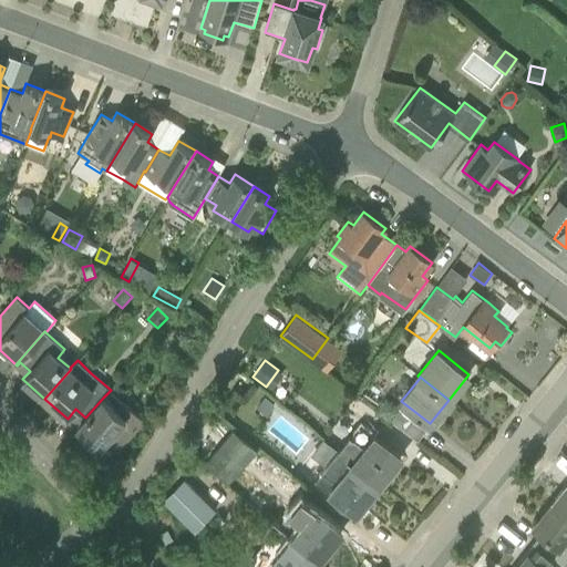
[(267,415),(276,404),(266,397),(257,408),(267,415)]
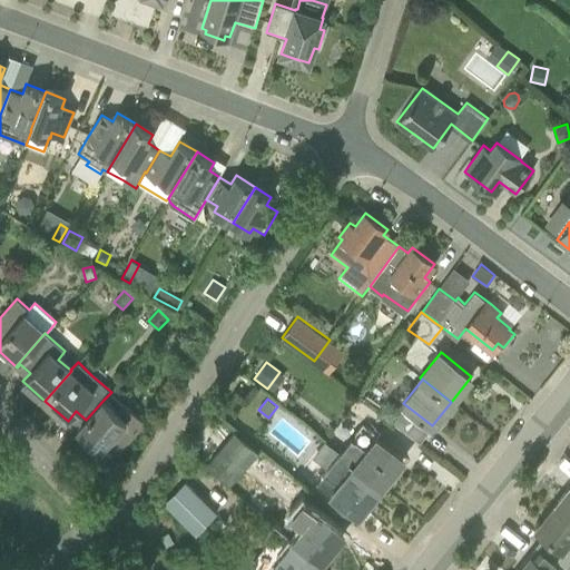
[(104,400),(86,420),(82,424),(78,430),(100,450),(108,440),(119,450),(145,422),(125,404),(118,412),(104,400)]
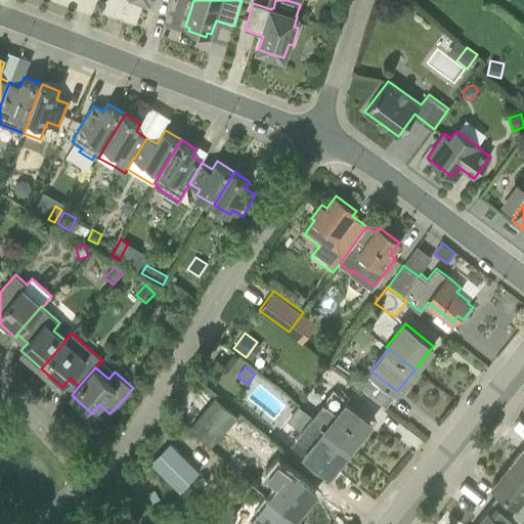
[(202,388),(208,381),(200,374),(194,380),(193,381),(202,388)]
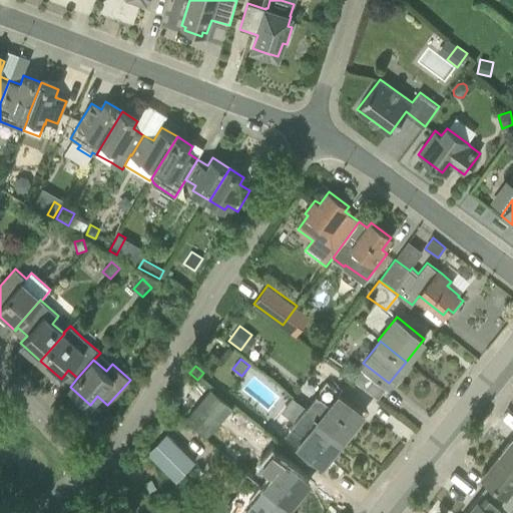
[(386,388),(376,380),(365,371),(363,369),(355,380),(378,398),(379,397),(386,388)]
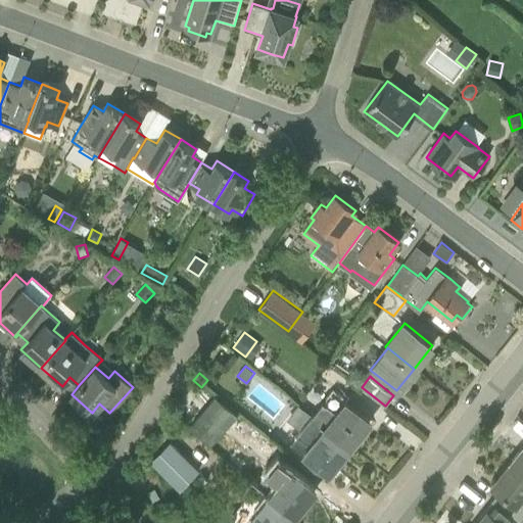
[(321,405),(312,415),(351,446),(367,426),(361,421),(366,415),(346,399),(336,412),(327,403),(326,403),(321,405)]
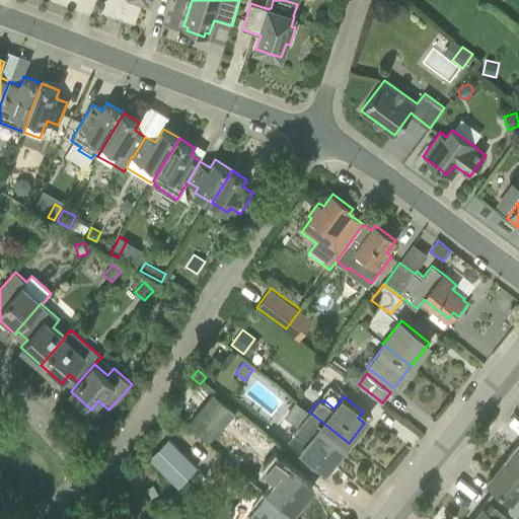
[(296,428),(288,438),(302,449),(321,464),(325,458),(332,463),(349,443),(309,412),(297,427),(296,428)]
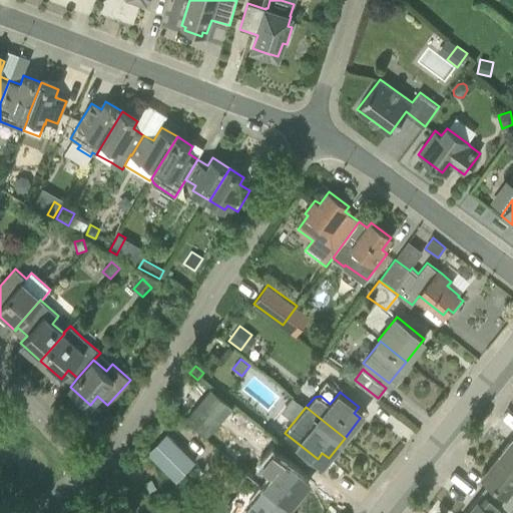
[(193,409),(186,418),(207,436),(215,428),(193,409)]
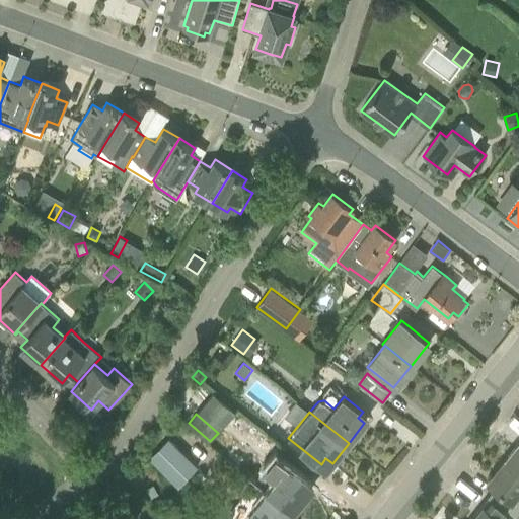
[(198,466),(168,438),(150,457),(149,458),(153,462),(157,466),(178,487),(198,466)]
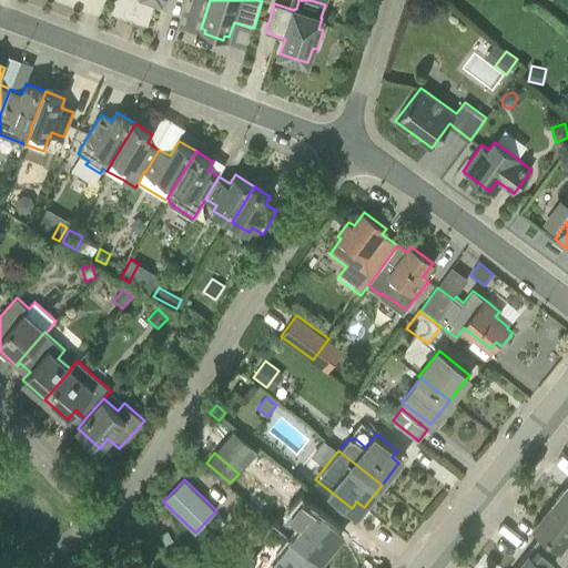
[(567,486),(554,504),(567,515),(567,486)]
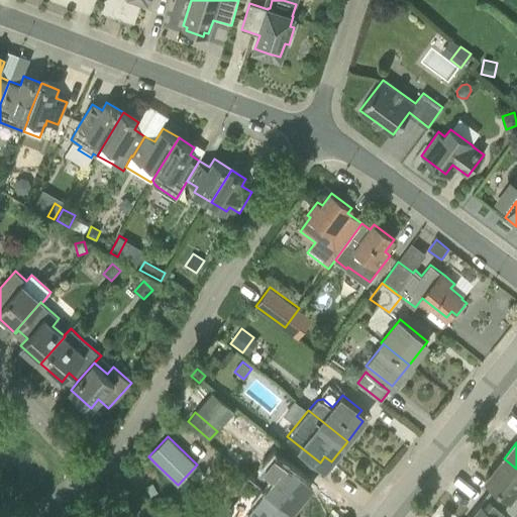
[(516,516),(516,469),(504,458),(488,479),(497,487),(490,496),(516,516)]
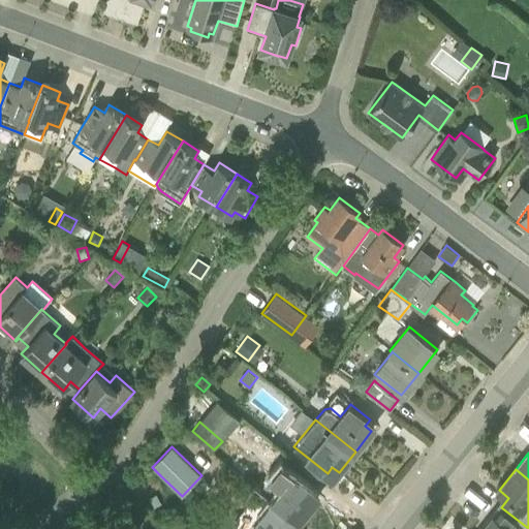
[(300,521),(321,495),(294,474),(273,500),(300,521)]
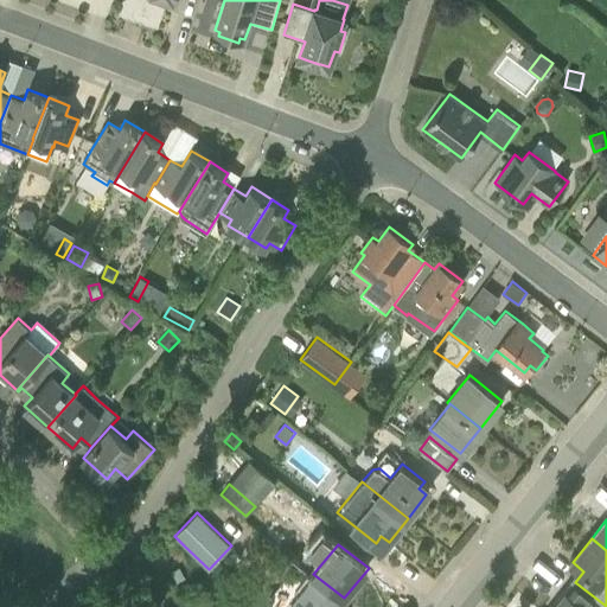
[(313,574),(289,605),(292,606),(336,606),(344,598),(313,574)]
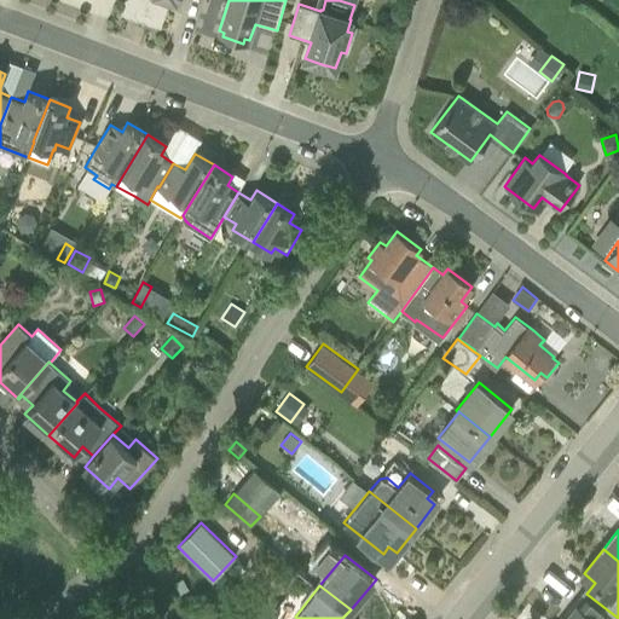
[(618,618),(586,594),(565,618),(618,618)]
